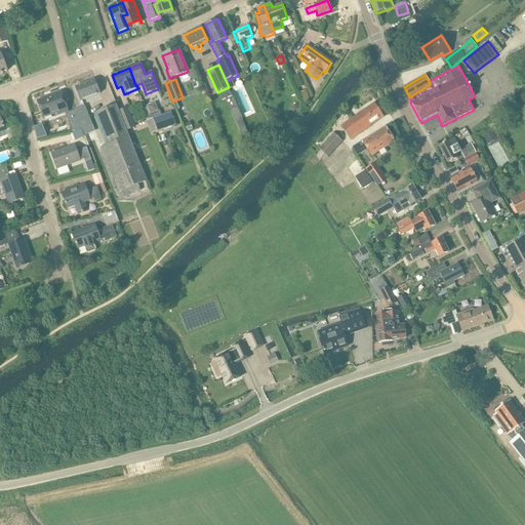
[(81,101),(101,93),(94,80),(75,87),(81,101)]
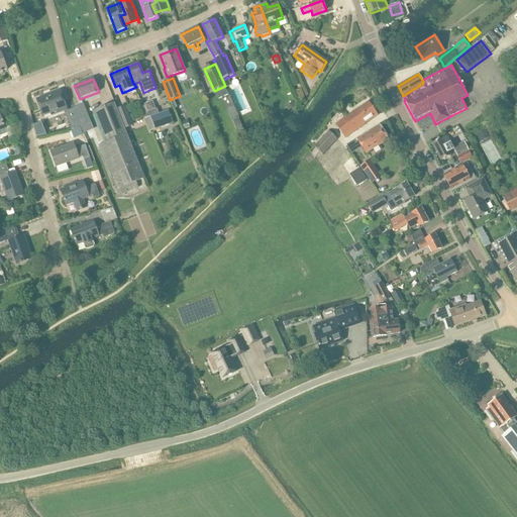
[(301,89),(295,91),(300,103),(306,100),(301,89)]
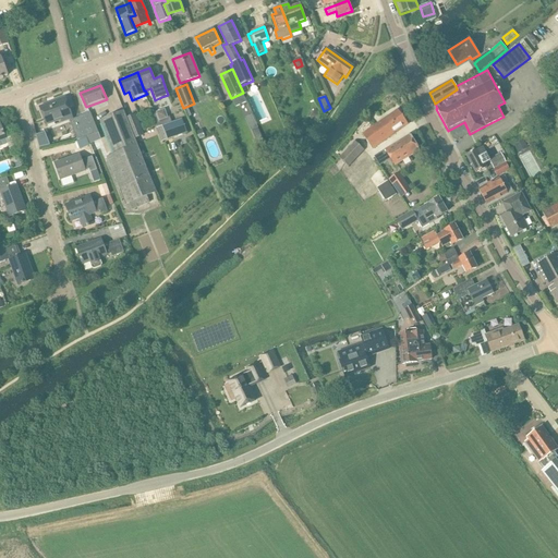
[(72,119),(64,98),(40,108),(47,125),(61,120),(62,122),(72,119)]
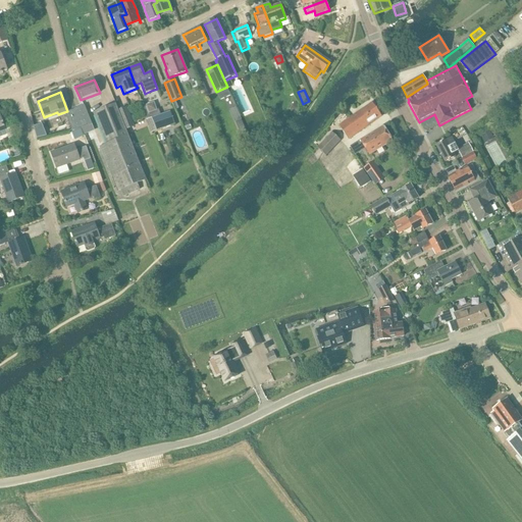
[(292,111),(290,114),(297,118),(303,106),(295,102),(290,110),(292,111)]
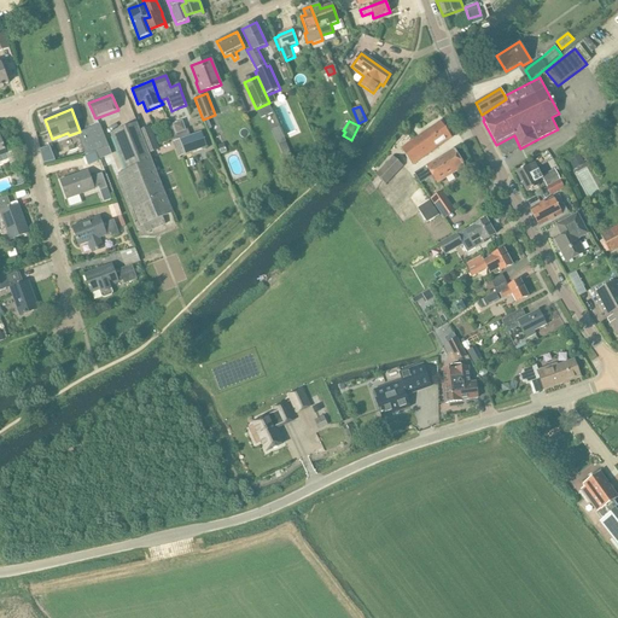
[(174,124),(174,126),(175,130),(185,155),(208,146),(202,132),(190,135),(187,129),(185,130),(182,122),(174,124)]
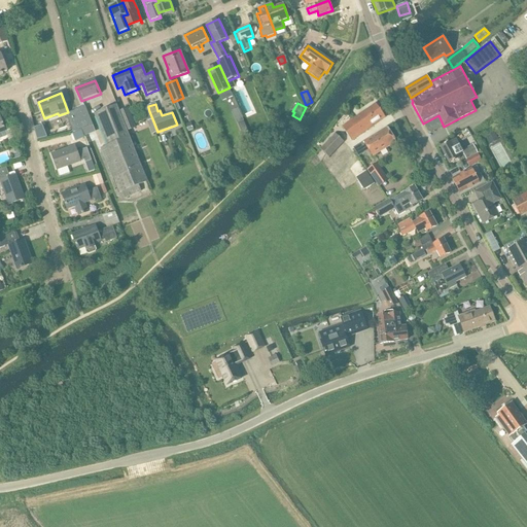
[(352,141),(377,124),(385,117),(376,104),(342,127),(352,141)]
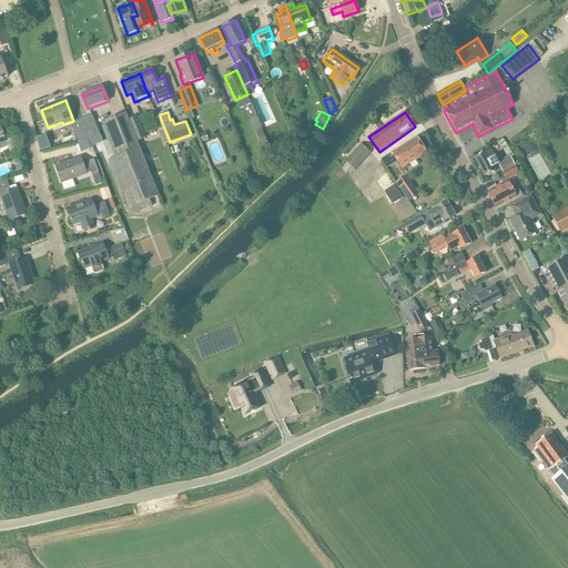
[(102,123),(107,133),(117,158),(109,161),(121,192),(122,192),(129,209),(132,208),(134,214),(153,206),(150,201),(159,196),(138,142),(129,120),(127,113),(102,123)]
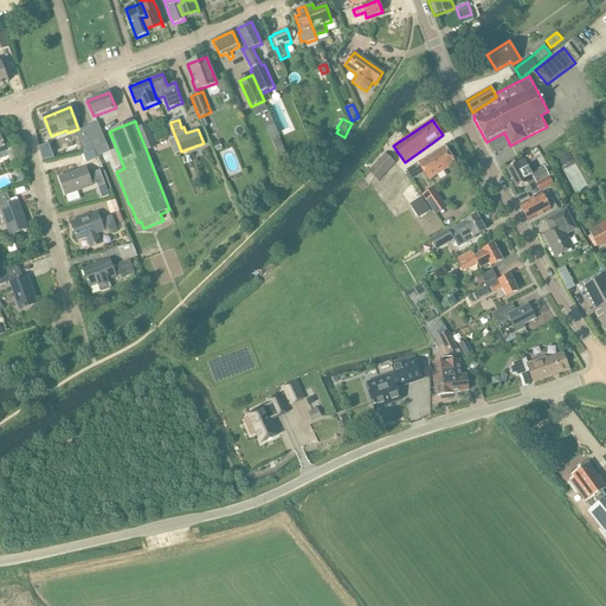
[(86,128),(95,149),(97,155),(110,150),(98,122),(97,123),(97,122),(85,127),(86,128)]
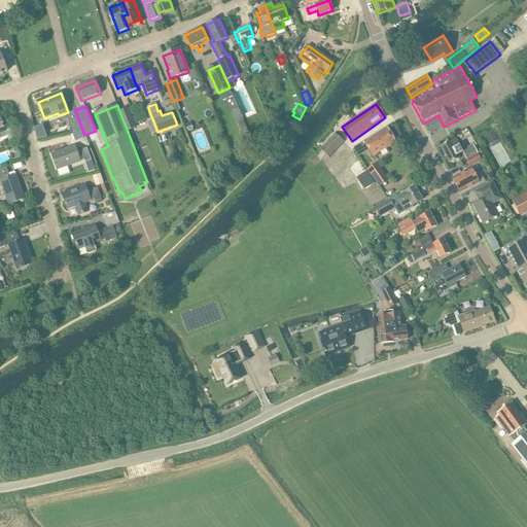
[(184,107),(178,109),(183,120),(183,121),(188,119),(188,118),(184,107)]
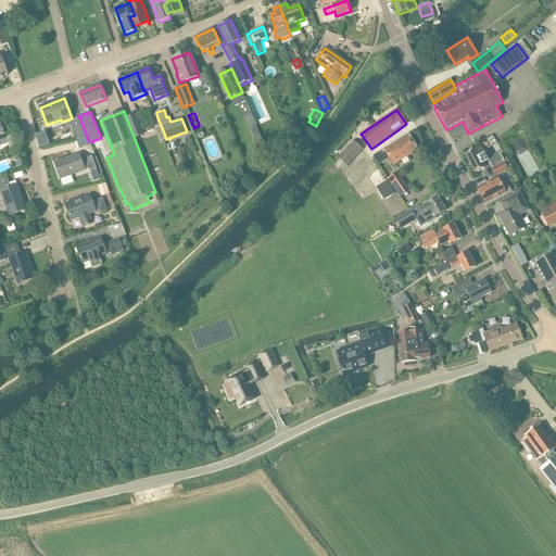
[(251,114),(244,117),(251,130),(257,127),(251,114)]
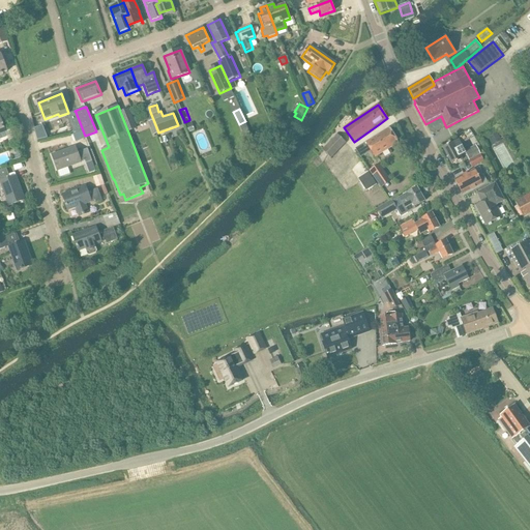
[(127,110),(120,112),(128,133),(136,129),(127,110)]
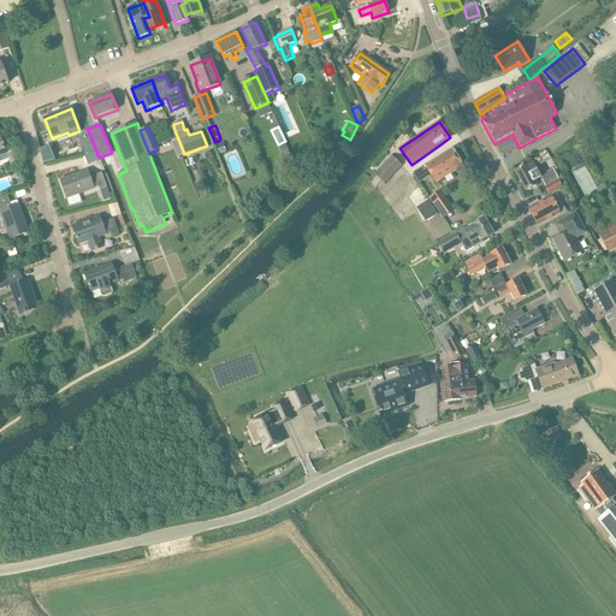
[(86,154),(96,152),(88,130),(77,135),(86,154)]
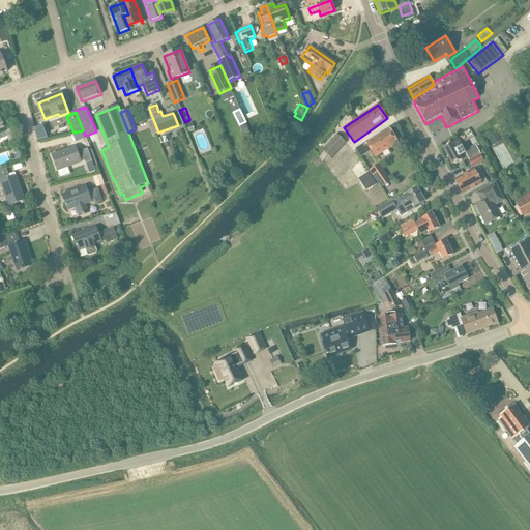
[(389,127),(380,134),(365,142),(375,157),(399,143),(389,127)]
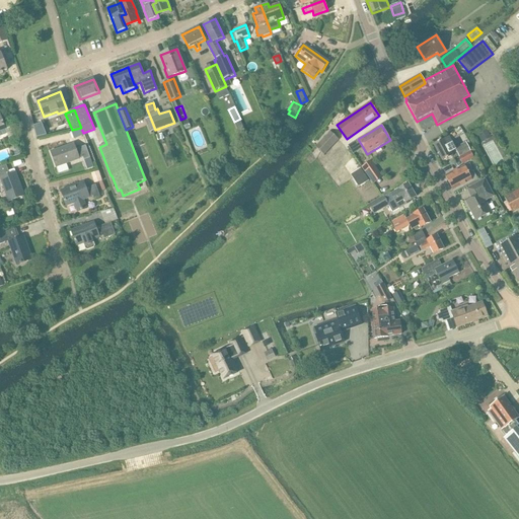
[(487,130),(477,135),(482,143),(491,138),(487,130)]
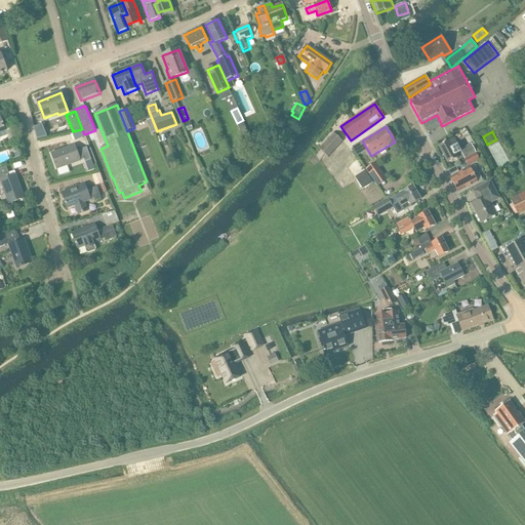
[(319,149),(327,157),(342,142),(334,133),(319,149)]
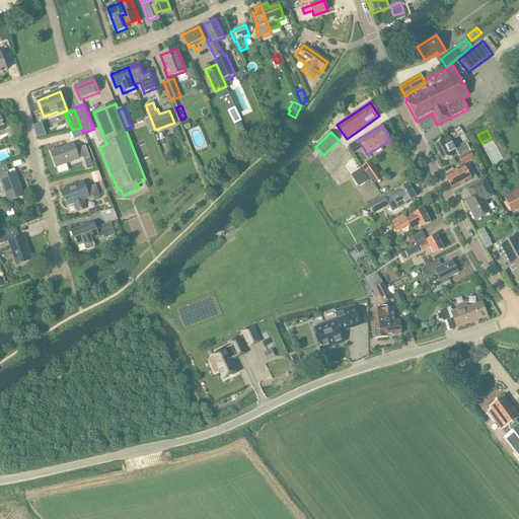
[(254,136),(249,138),(252,146),(258,144),(254,136)]
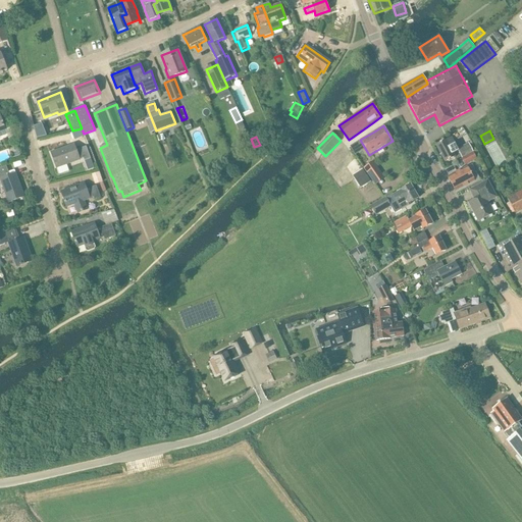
[(445,141),(436,145),(446,162),(454,158),(455,157),(453,154),(459,151),(462,158),(472,152),(469,146),(468,143),(458,149),(455,144),(450,147),(446,140),(445,141)]
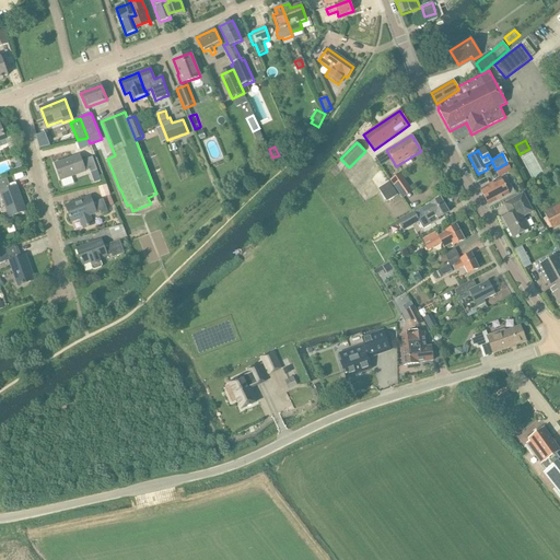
[(80,154),(66,160),(55,164),(61,181),(90,171),(91,173),(97,171),(92,158),(82,161),(80,154)]
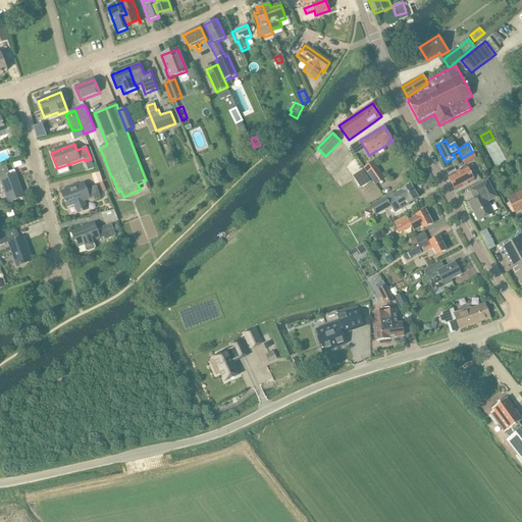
[(463,158),(465,162),(466,164),(477,158),(473,152),(463,158)]
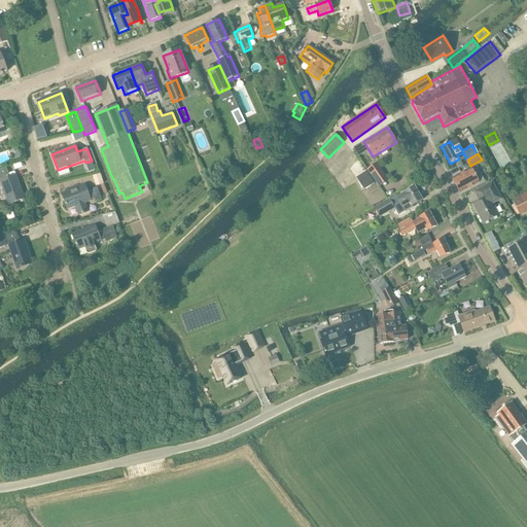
[(367,172),(373,179),(378,186),(388,180),(378,165),(367,172)]
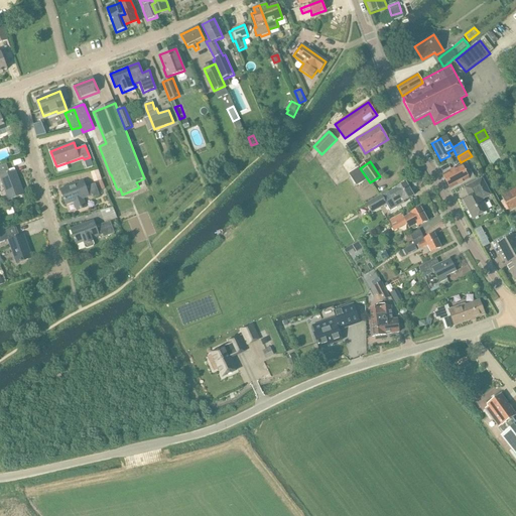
[(442,175),(450,188),(474,176),(467,162),(442,175)]
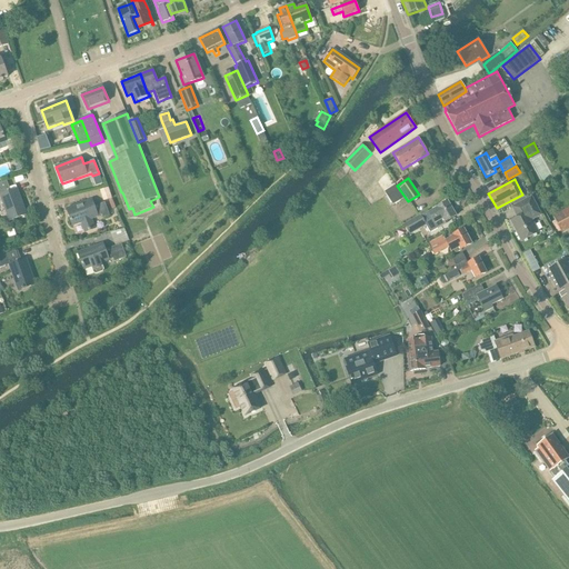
[(0,193),(10,221),(27,215),(18,190),(11,192),(7,181),(0,183),(0,193)]
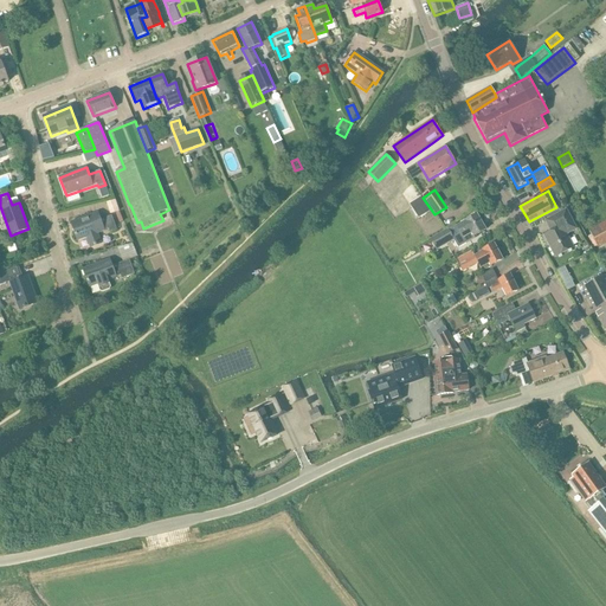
[(421,198),(410,205),(418,219),(431,213),(421,198)]
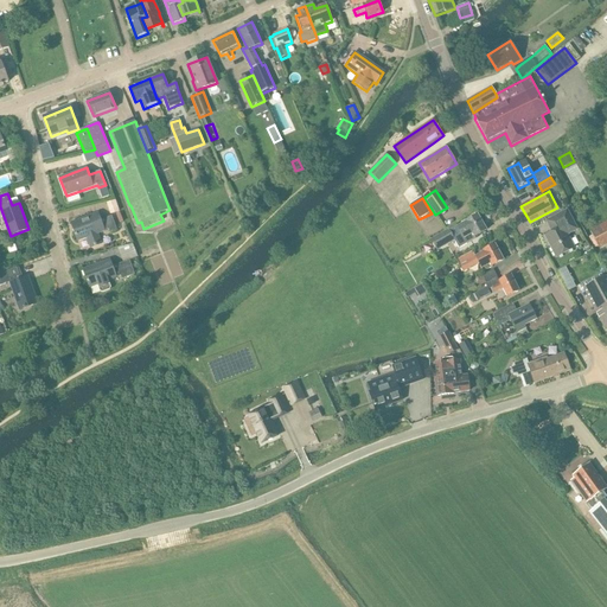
[(115,199),(106,203),(110,213),(119,210),(115,199)]
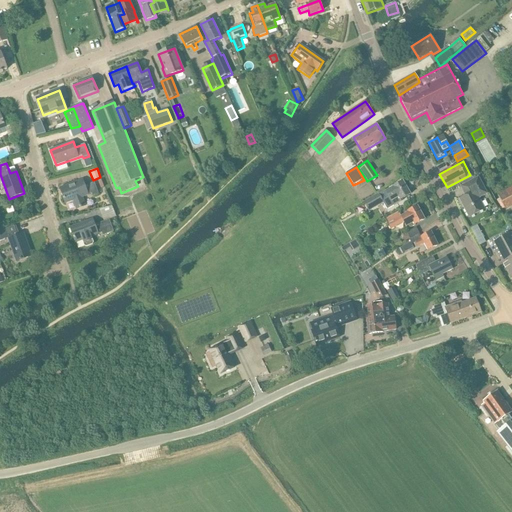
[(469,194),(458,200),(463,208),(464,207),(469,217),(484,209),(478,198),(484,195),(479,187),(482,185),(478,177),(464,185),(468,192),(469,194)]
